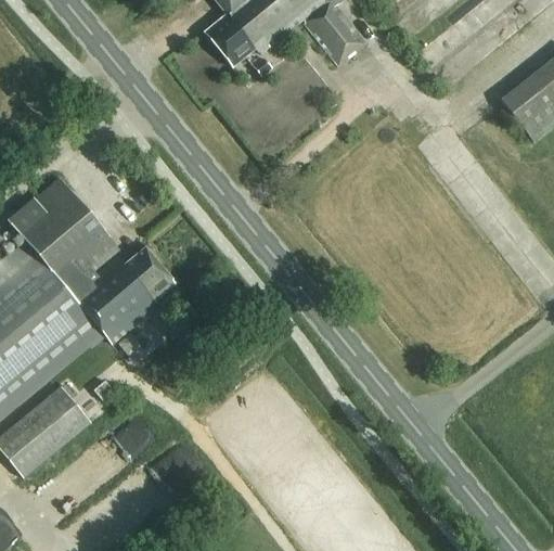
[(265,58),(261,54),(304,23),(314,37),(337,64),(365,41),(337,4),(342,0),(214,0),(226,15),(206,31),(234,66),(246,58),(254,66),(252,67),(259,78),(271,68),(263,59),(265,58)]
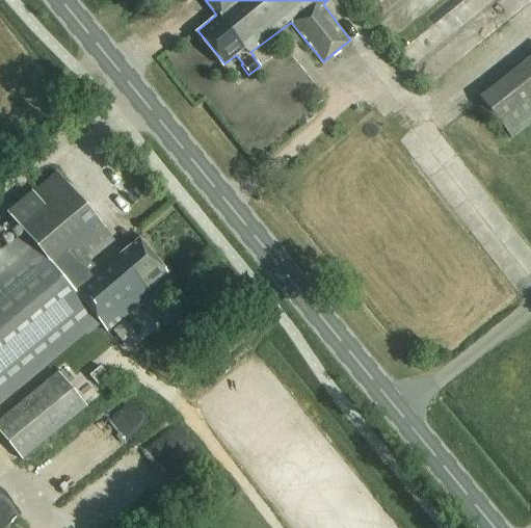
[(530,59),(482,99),(512,136),(530,121),(530,59)]
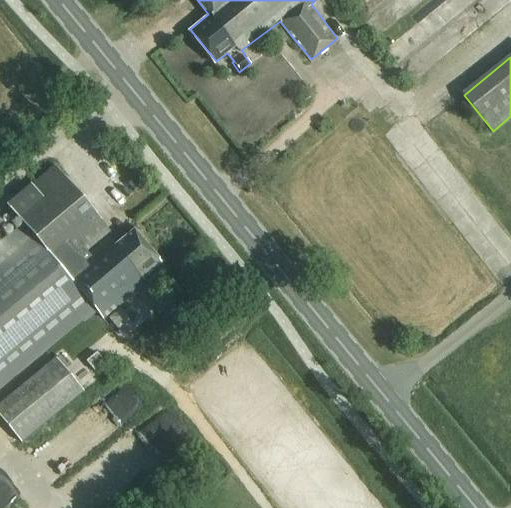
[(55,162),(20,193),(23,197),(11,207),(24,223),(0,242),(0,382),(84,314),(86,316),(96,308),(103,317),(147,281),(143,276),(162,261),(135,229),(116,244),(110,236),(86,255),(84,252),(111,230),(55,162)]
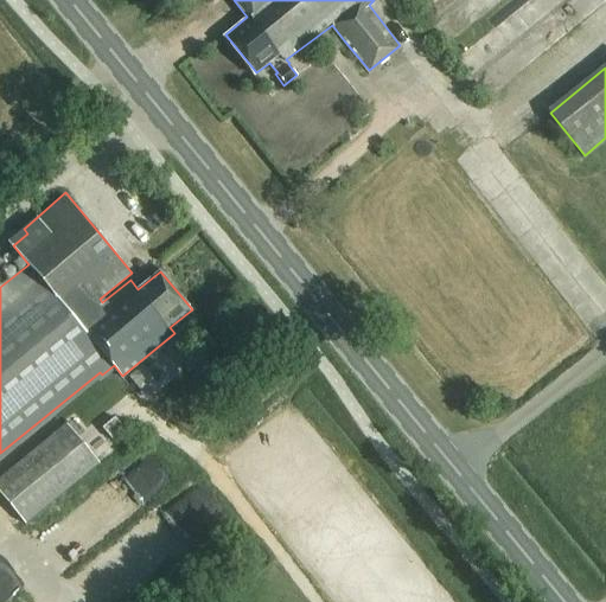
[(125,427),(115,415),(102,426),(112,437),(125,427)]
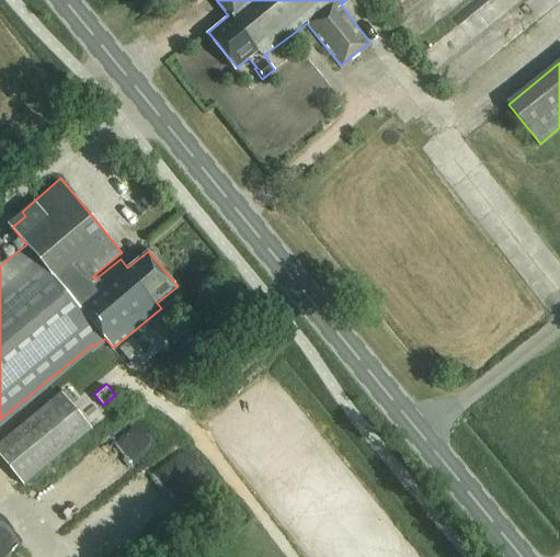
[(91,427),(63,391),(0,442),(0,455),(23,484),(91,427)]
